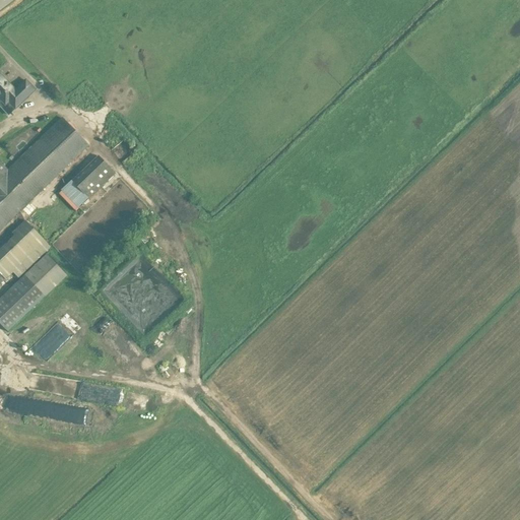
[(0,99),(5,105),(8,102),(15,109),(35,89),(25,80),(15,90),(0,74),(0,99)]
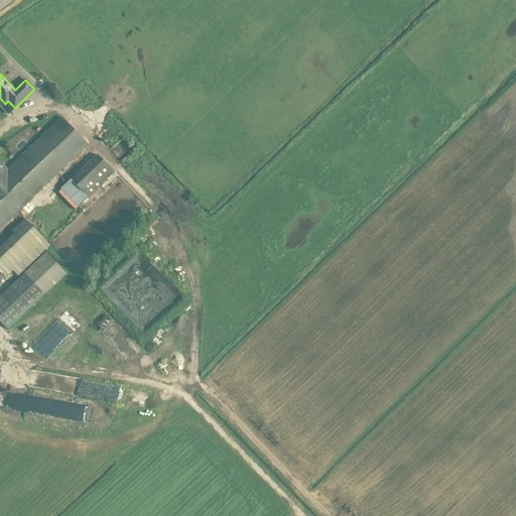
[(0,228),(88,144),(61,117),(8,168),(0,160),(0,228)]
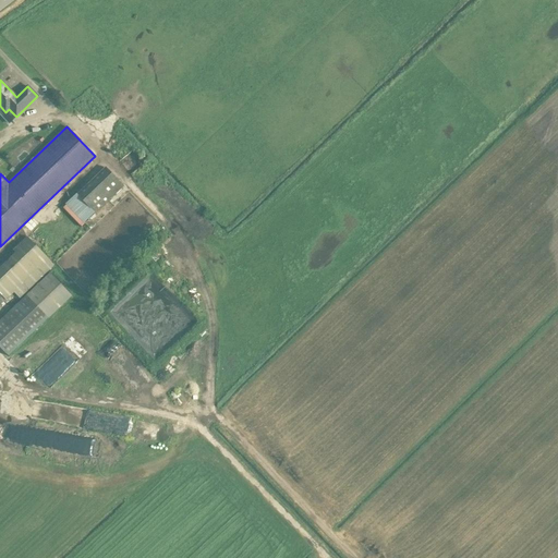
[(106,168),(77,194),(96,213),(123,186),(106,168)]
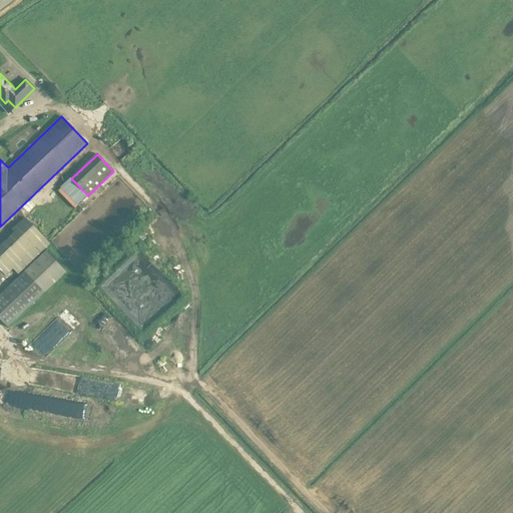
[(18,274),(50,243),(27,220),(0,246),(0,280),(12,268),(18,274)]
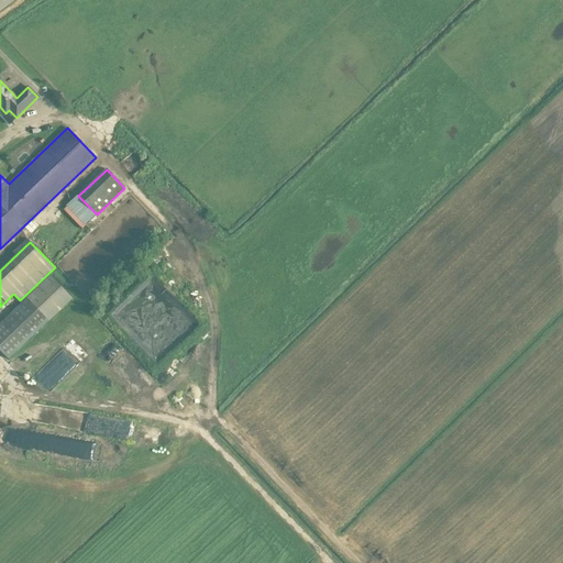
[(205,260),(212,272),(220,266),(211,254),(205,260)]
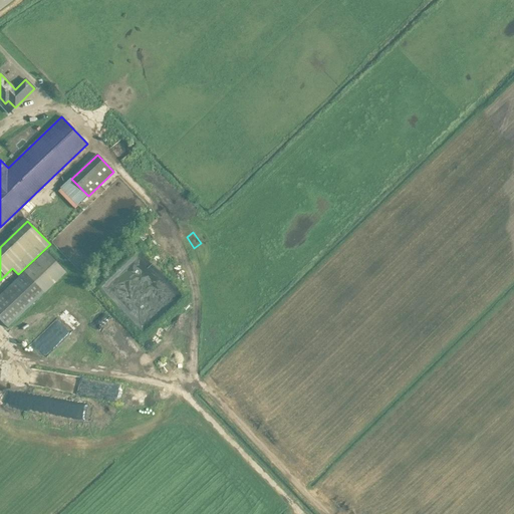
[(162,244),(155,249),(161,256),(168,251),(162,244)]
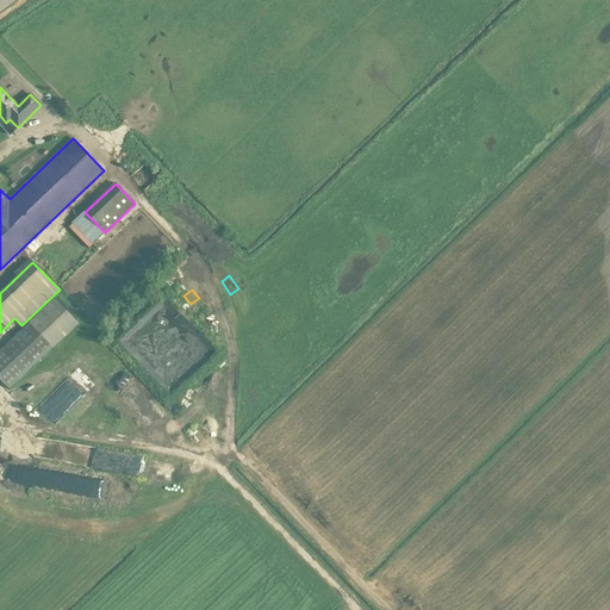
[(62,358),(53,347),(78,323),(55,299),(0,350),(0,379),(10,388),(19,399),(62,358)]
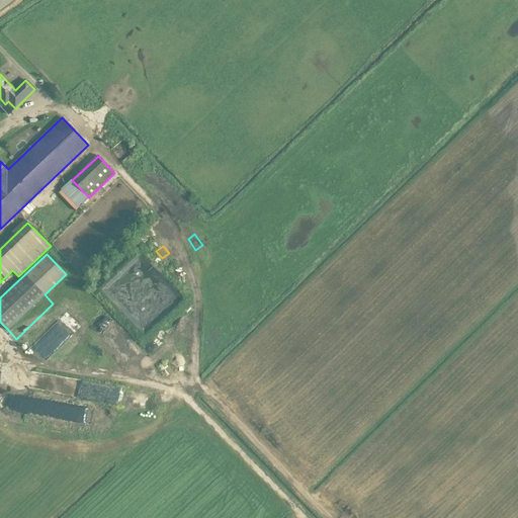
[(177,272),(181,263),(171,259),(167,269),(177,272)]
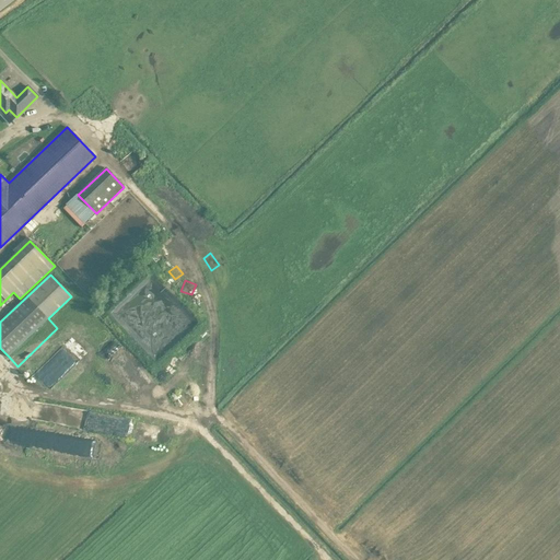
[(177,361),(168,362),(171,375),(179,374),(177,361)]
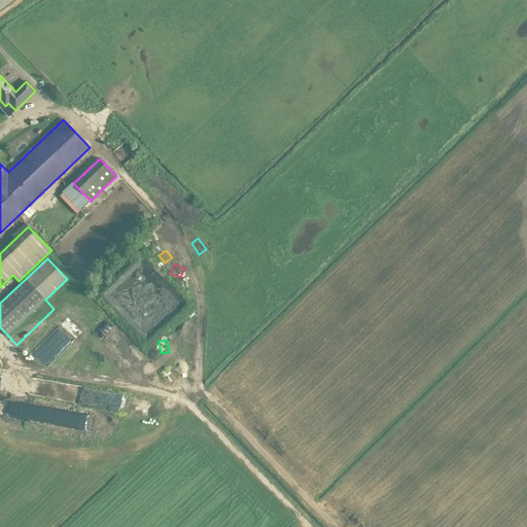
[(135,365),(139,370),(150,358),(146,354),(135,365)]
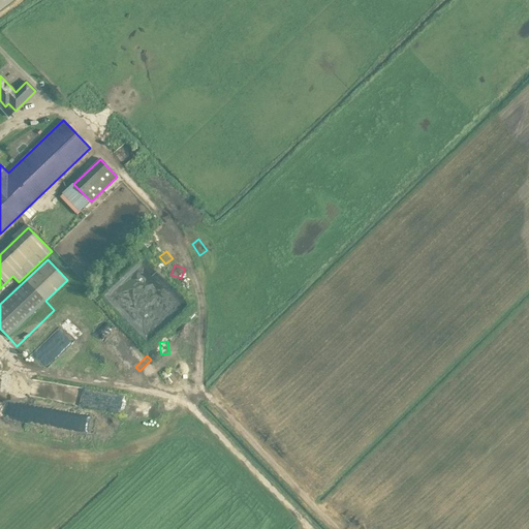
[(89,430),(90,412),(58,410),(57,418),(62,418),(61,426),(67,427),(67,422),(72,423),(71,429),(89,430)]
